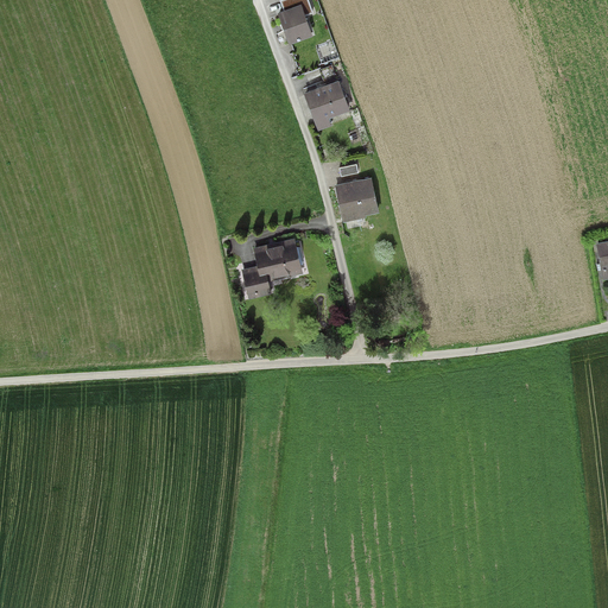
[(314,13),(308,0),(280,0),(284,11),(278,13),(290,45),(314,37),(305,17),(314,13)]
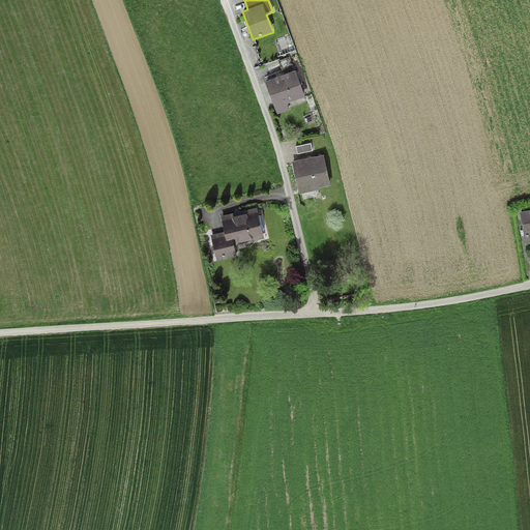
[(305,97),(295,70),(265,82),(277,114),(289,110),(287,104),(305,97)]
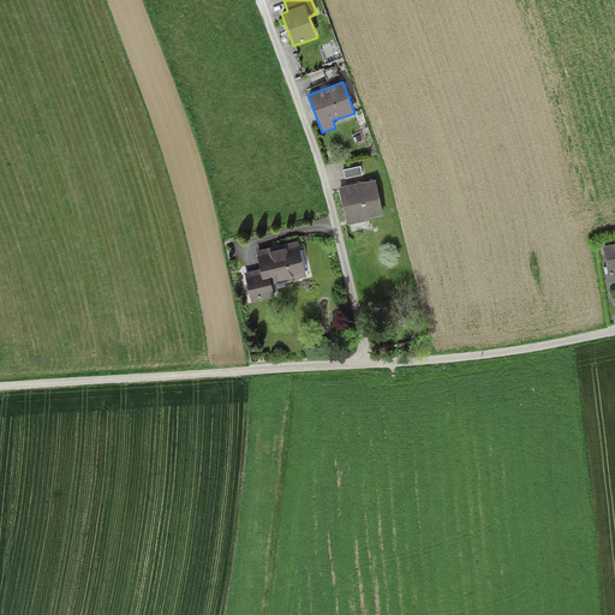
[(360,166),(344,169),(345,179),(363,175),(360,166)]
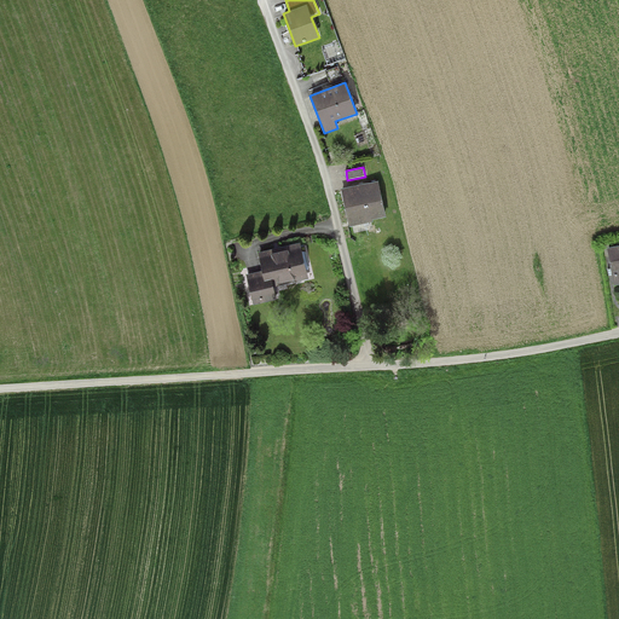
[(386,217),(379,181),(341,189),(348,227),(372,221),(372,220),(386,217)]
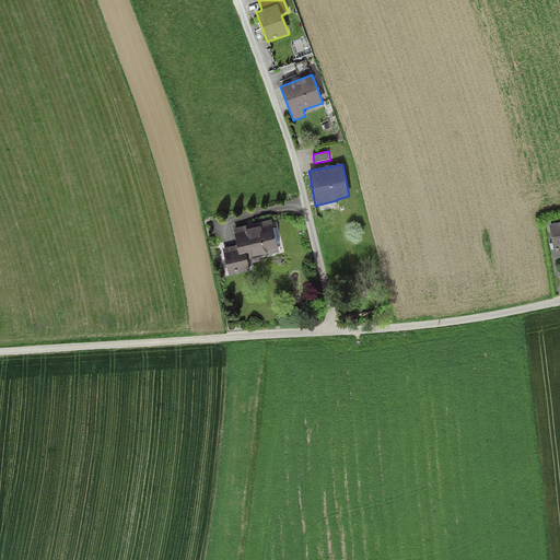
[(271,220),(233,229),(237,245),(223,248),(230,276),(251,270),(247,259),(279,252),(271,220)]
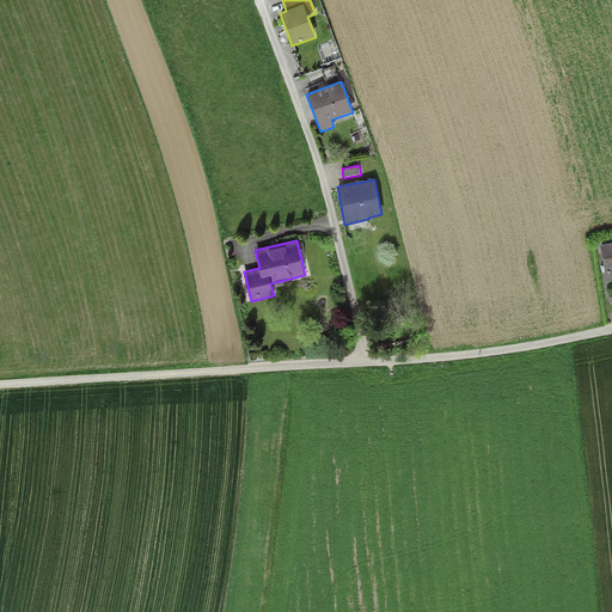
[(611,242),(599,245),(606,283),(611,281),(611,242)]
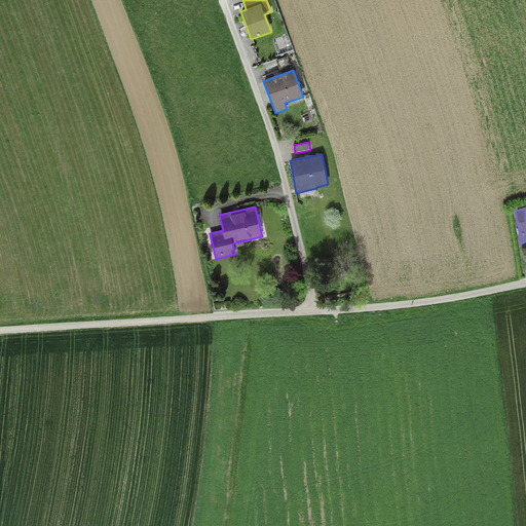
All buildings are outlined.
